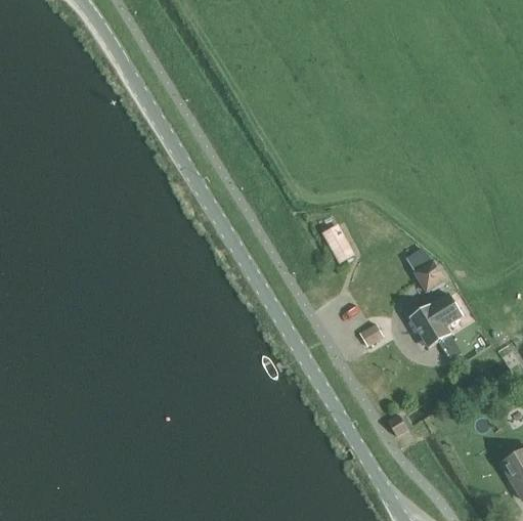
[(321,231),(339,262),(353,254),(337,223),(321,231)]
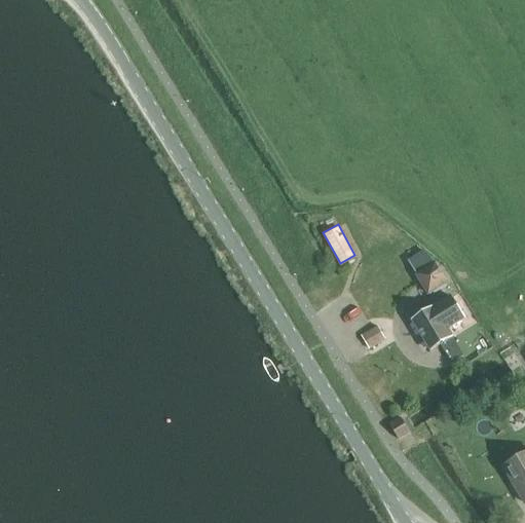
[(408,261),(426,292),(444,281),(425,250),(408,261)]
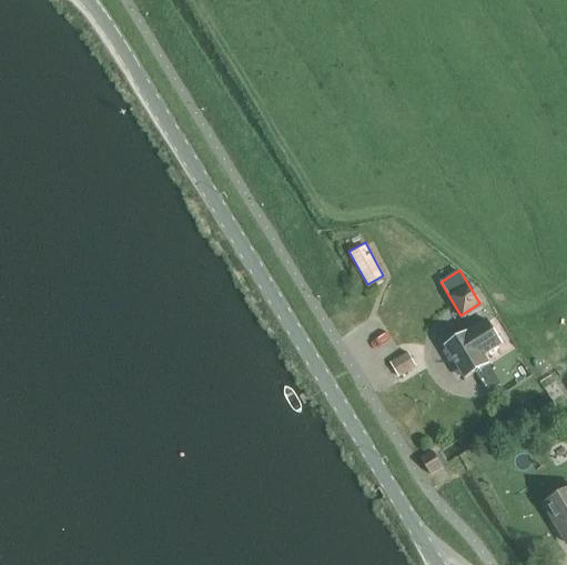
[(484,354),(502,342),(487,318),(444,343),(463,376),(476,370),(487,387),(498,382),(484,354)]
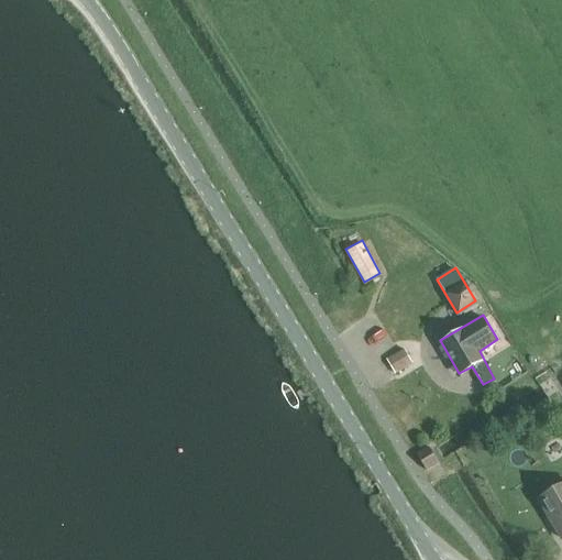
[(411,361),(404,348),(387,358),(395,371),(411,361)]
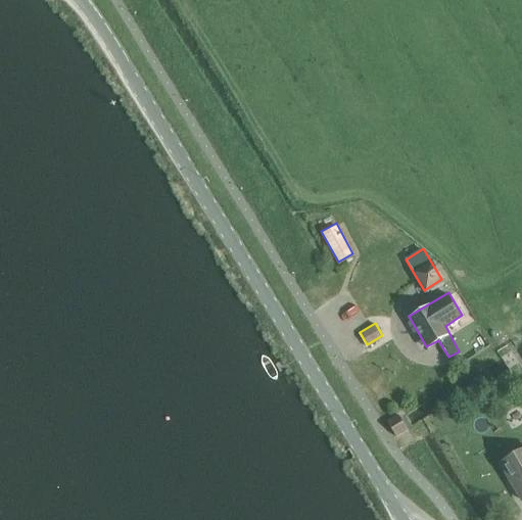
[(395,434),(407,428),(405,426),(399,416),(398,414),(387,420),(392,429),(395,434)]
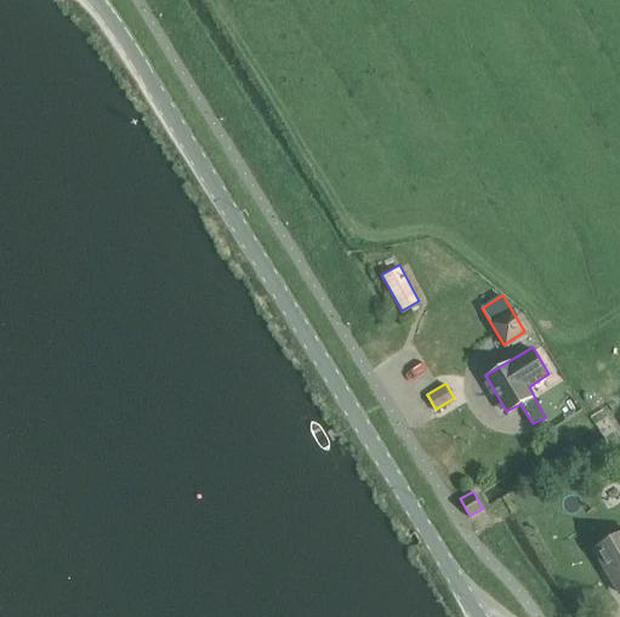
[(619,592),(619,590),(619,532),(593,548),(619,592)]
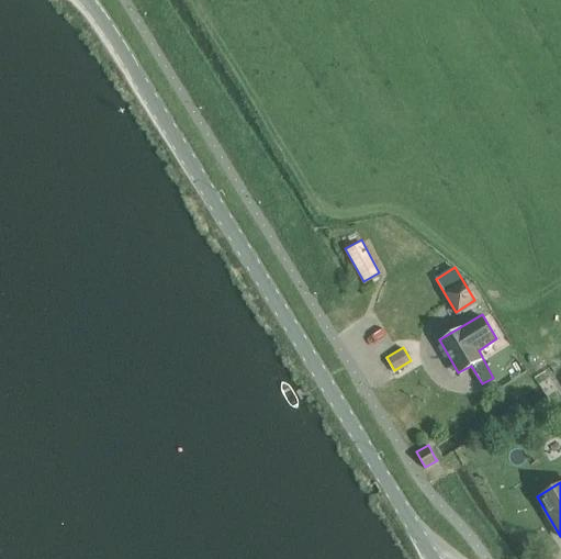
All buildings are outlined.
